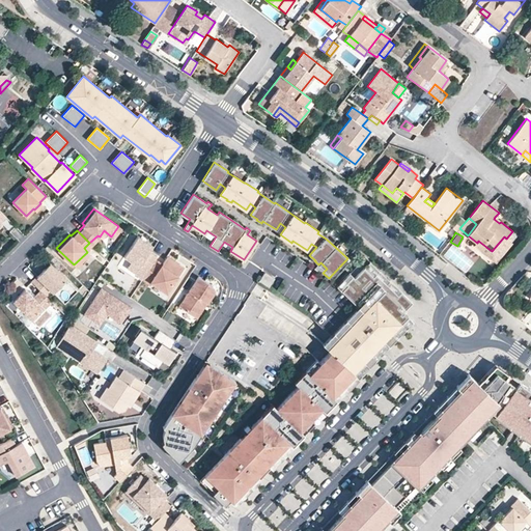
[(147,249),(151,244),(136,234),(122,254),(130,259),(126,266),(133,271),(141,276),(154,257),(156,255),(147,249)]
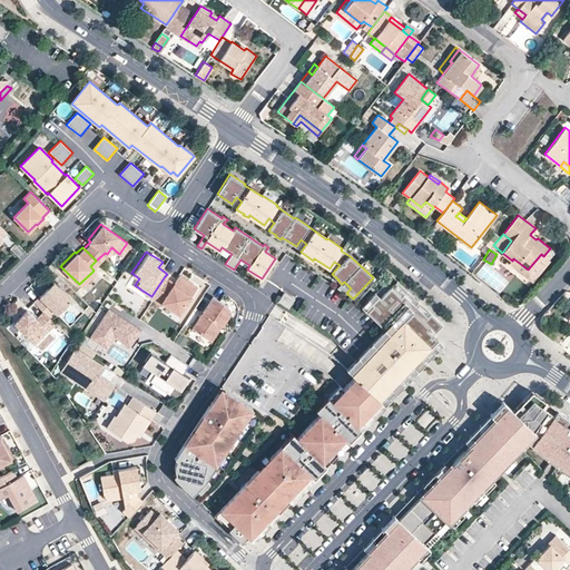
[(540,267),(547,258),(543,256),(541,254),(534,262),(540,267)]
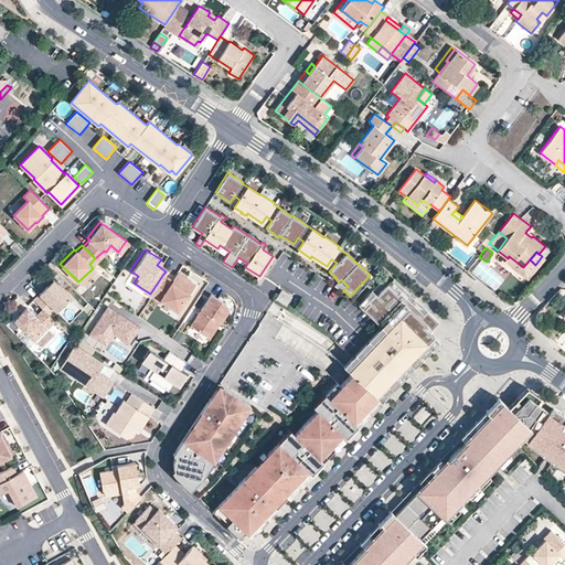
[(523,267),(509,256),(508,258),(505,260),(520,273),(523,267)]
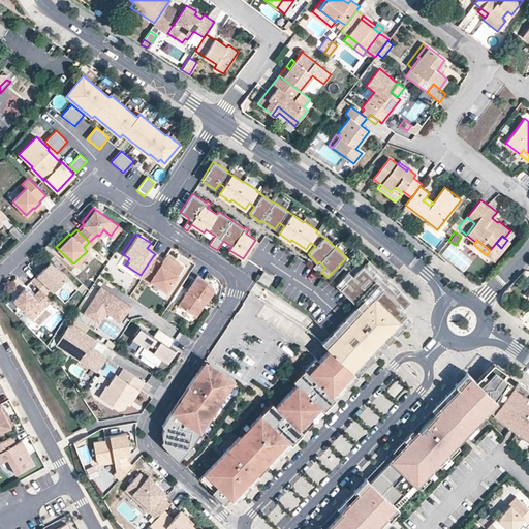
[(125,265),(129,258),(122,253),(116,263),(123,269),(125,265)]
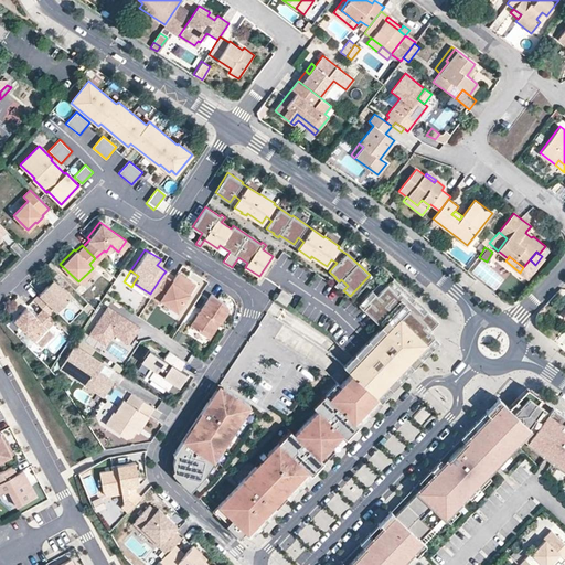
[(185,295),(194,283),(177,272),(171,279),(163,274),(150,294),(150,295),(158,300),(159,298),(177,309),(183,299),(180,297),(183,294),(185,295)]
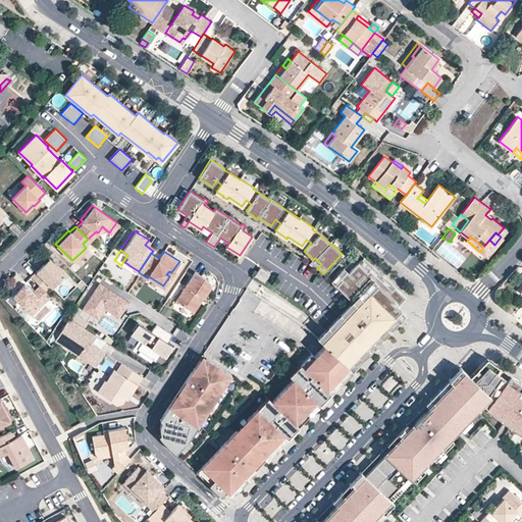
[(358,263),(366,271),(369,269),(372,265),(363,257),(358,263)]
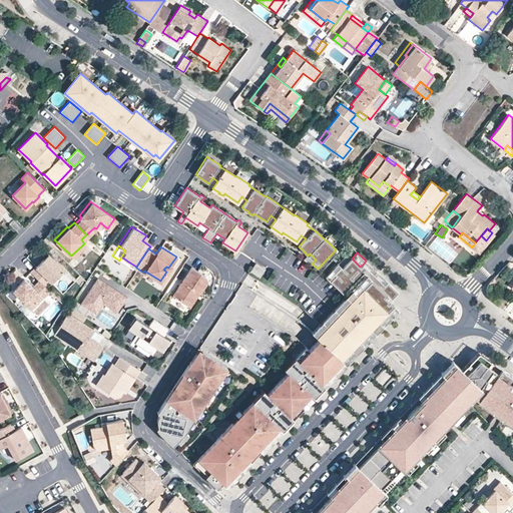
[(36,267),(30,272),(39,281),(45,287),(51,282),(62,293),(74,281),(67,273),(63,277),(60,274),(64,270),(48,254),(41,262),(43,264),(38,269),(36,267)]
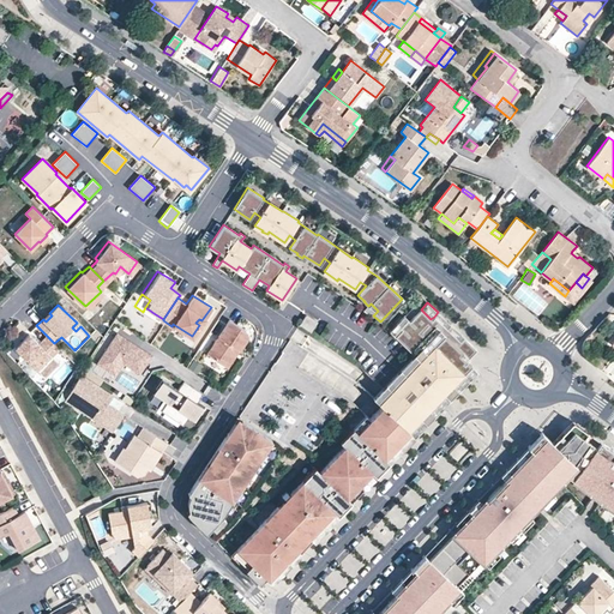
[(154,313),(145,307),(143,312),(151,317),(154,313)]
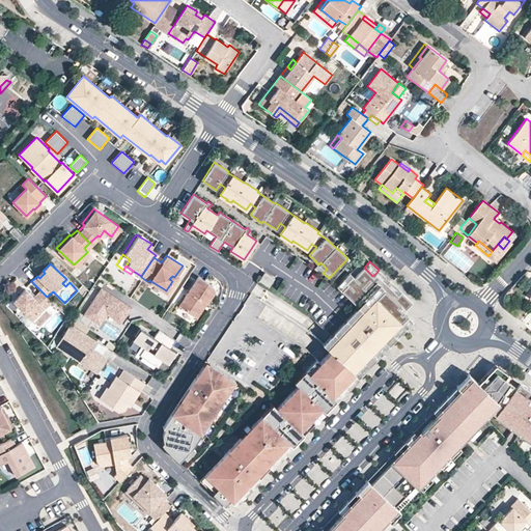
[(388,285),(375,274),(372,276),(364,268),(354,277),(352,276),(345,283),(347,284),(341,290),(358,306),(362,311),(327,348),(331,352),(353,372),(407,315),(402,311),(412,302),(400,291),(395,297),(386,288),(388,285)]
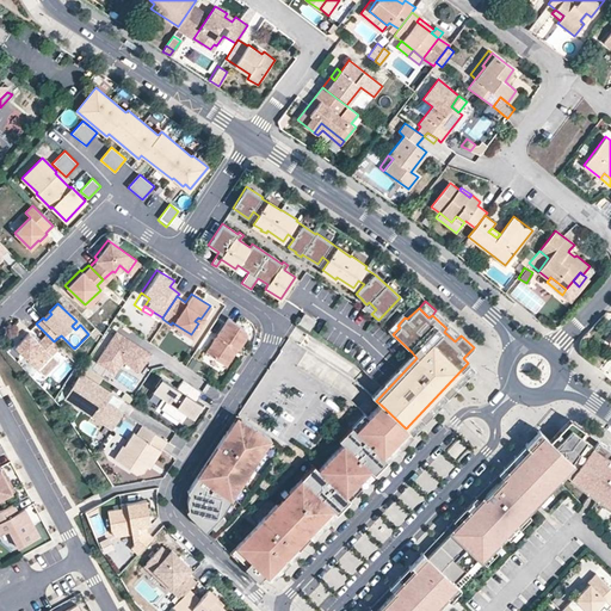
[(436,310),(432,315),(446,328),(450,325),(436,310)]
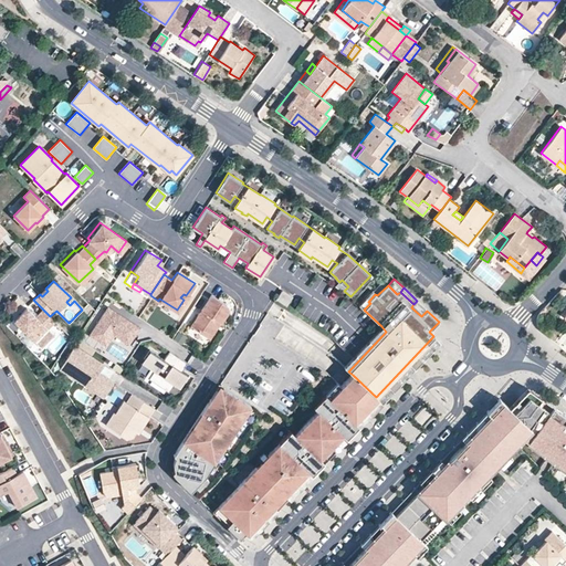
[(373,291),(365,299),(368,302),(375,294),(373,291)]
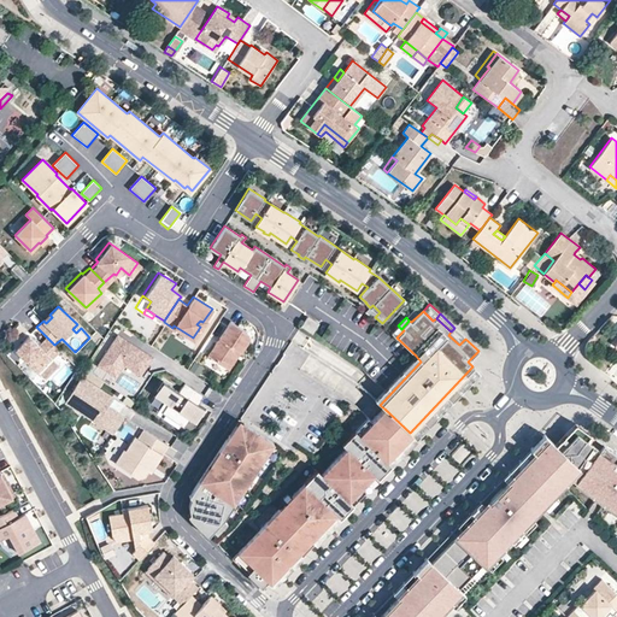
[(236,354),(246,339),(247,338),(247,336),(247,335),(246,334),(246,333),(245,331),(244,330),(229,321),(205,354),(227,369),(234,358),(230,356),(233,352),(236,354)]
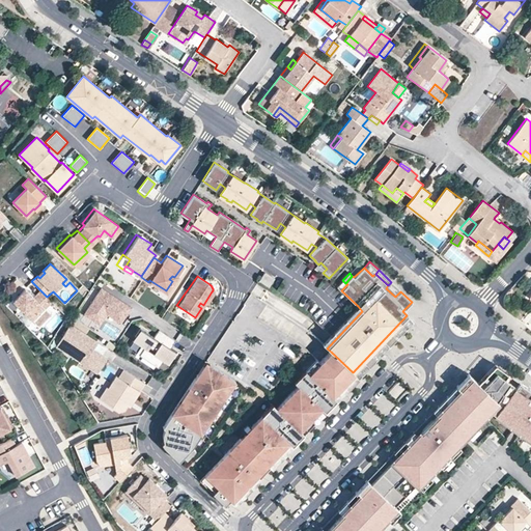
[(17,289),(22,284),(16,278),(10,283),(17,289)]
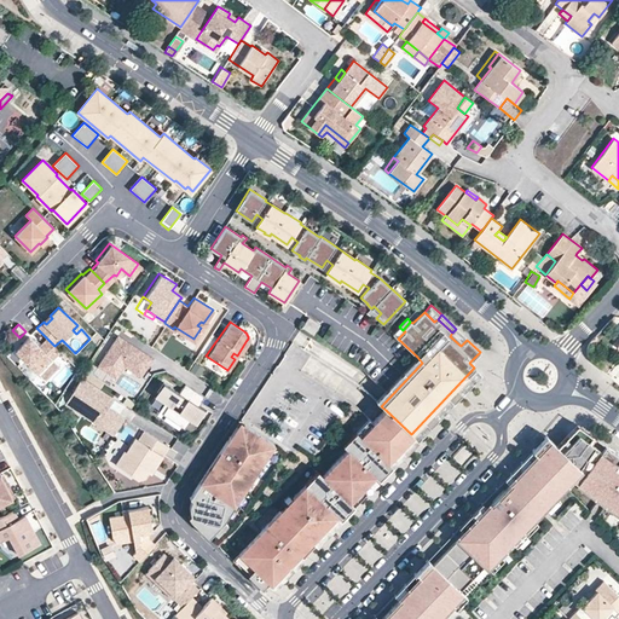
[(399,327),(392,334),(398,339),(405,331),(403,330),(399,327)]
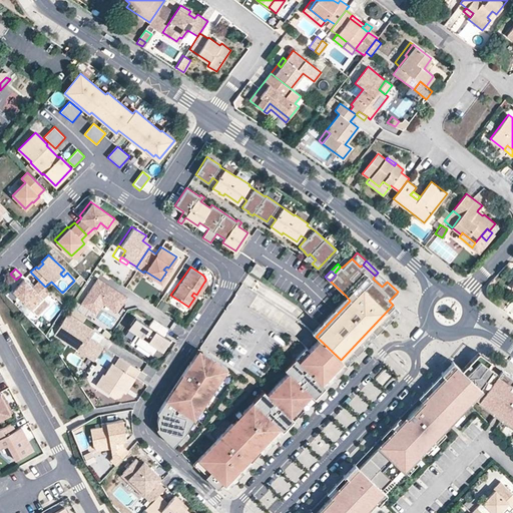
[(382,287),(387,282),(378,273),(375,276),(373,279),(382,287)]
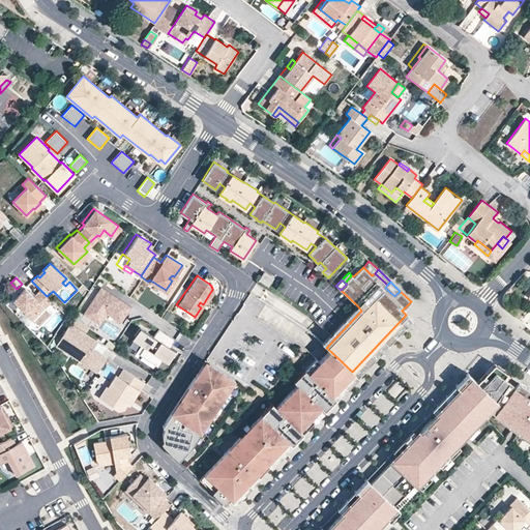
[(129,305),(110,293),(109,295),(107,293),(108,291),(99,286),(82,313),(97,323),(105,312),(119,321),(129,305)]
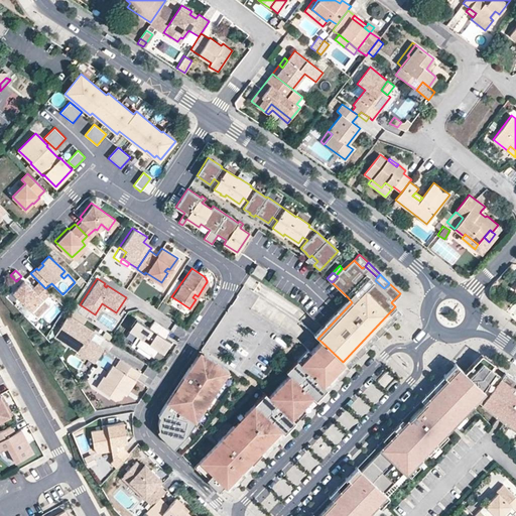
[(43,300),(50,293),(45,288),(39,282),(32,288),(24,280),(13,292),(32,311),(43,300)]
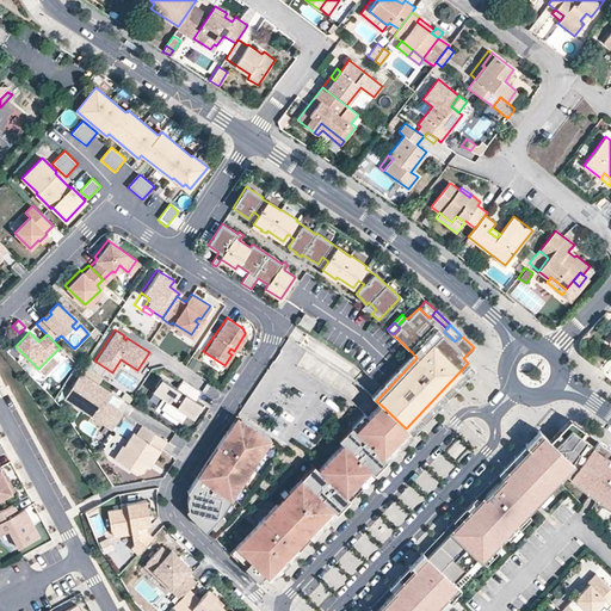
[(412,352),(371,395),(376,401),(417,358),(412,352)]
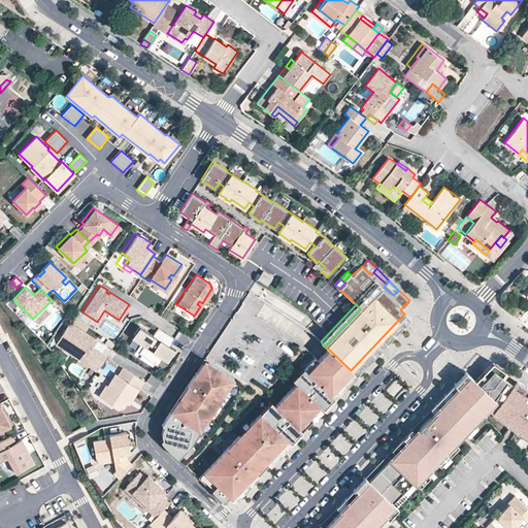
[(50,312),(44,307),(33,319),(38,324),(50,312)]
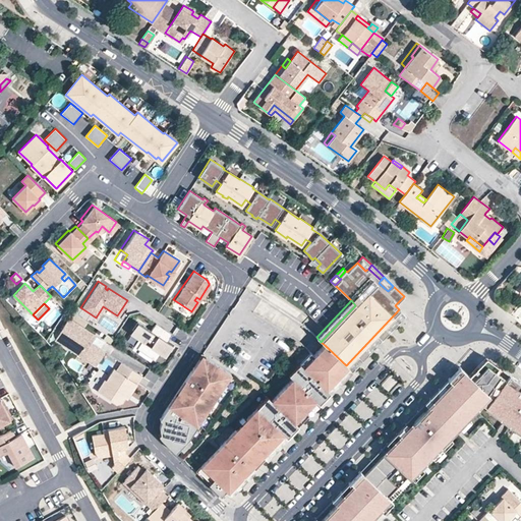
[(351,369),(404,313),(399,309),(346,365),(351,369)]
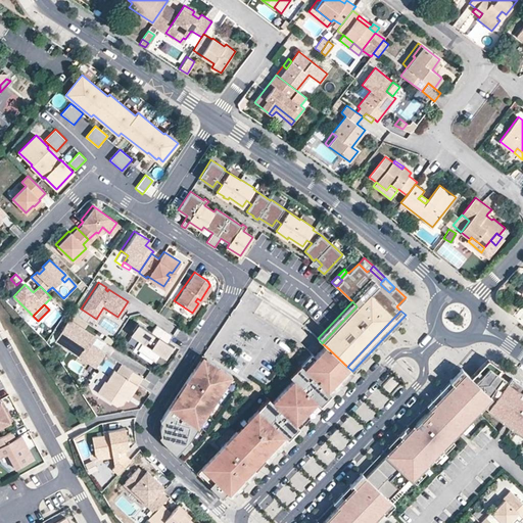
[(280,327),(304,343),(312,332),(287,317),(280,327)]
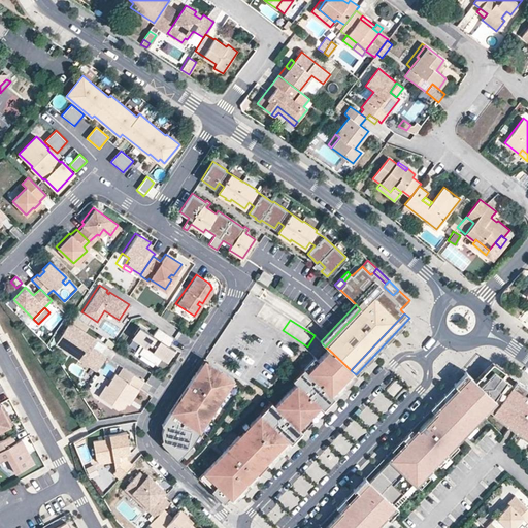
[(96,340),(70,323),(56,343),(83,361),(96,340)]
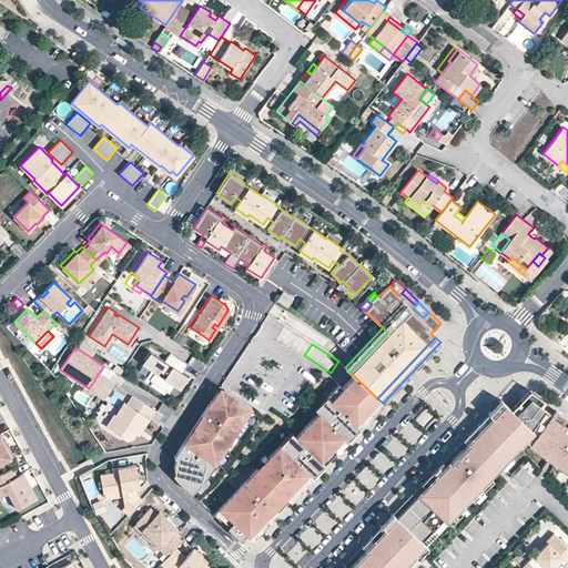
[(184,373),(189,365),(171,353),(165,361),(151,351),(144,359),(158,368),(150,379),(170,394),(176,384),(180,387),(188,376),(184,373)]
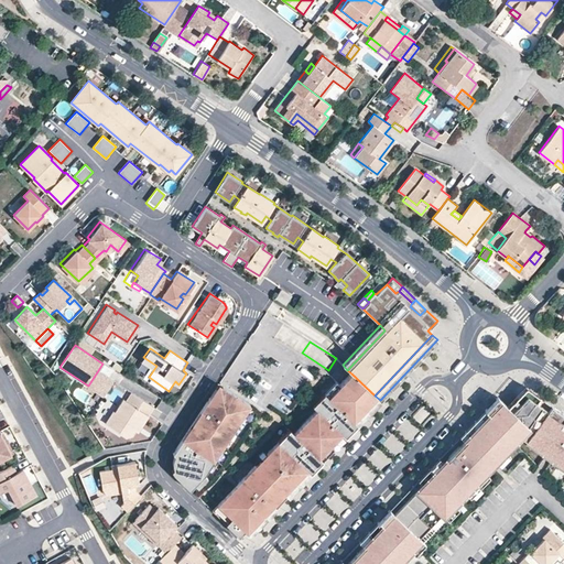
[(139,361),(136,368),(145,372),(149,366),(139,361)]
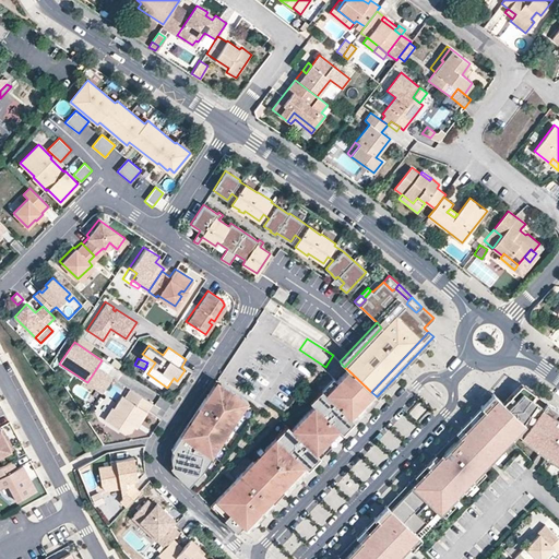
[(248,532),(314,462),(311,459),(316,454),(319,458),(343,432),(340,429),(344,425),(347,428),(377,396),(371,392),(348,370),(337,382),(325,393),(321,390),(310,402),(313,406),(292,429),(287,426),(275,438),(280,442),(257,465),(252,462),(236,479),(239,484),(236,487),(233,483),(210,507),(237,532),(242,525),(248,532)]
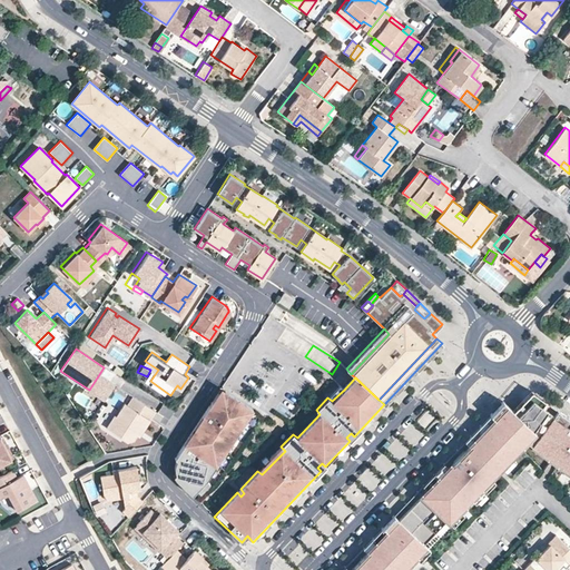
[(105,400),(115,385),(107,380),(97,395),(105,400)]
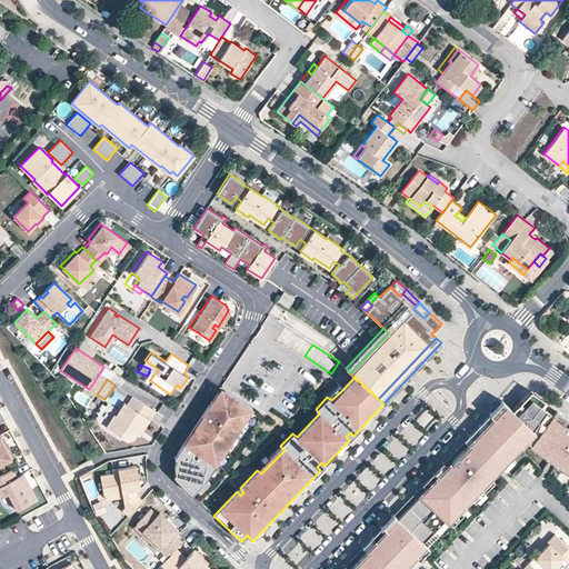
[(331,400),(343,389),(339,385),(327,397),(331,400)]
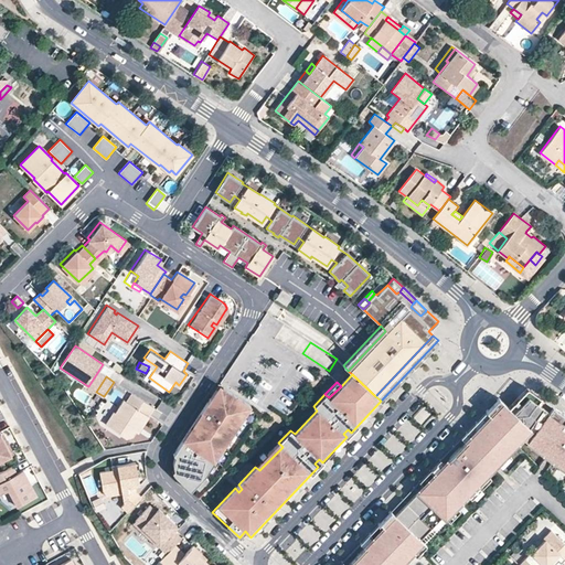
[(222,387),(219,393),(213,402),(210,398),(198,417),(173,454),(176,456),(181,460),(178,465),(173,469),(172,471),(176,477),(190,490),(205,476),(210,468),(205,466),(210,459),(220,445),(221,444),(228,432),(233,425),(236,427),(251,406),(222,387)]
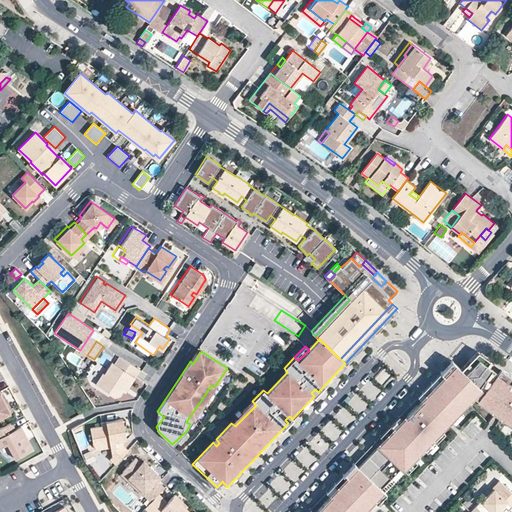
[(461,369),(457,373),(461,377),(482,355),(477,351),(461,369)]
